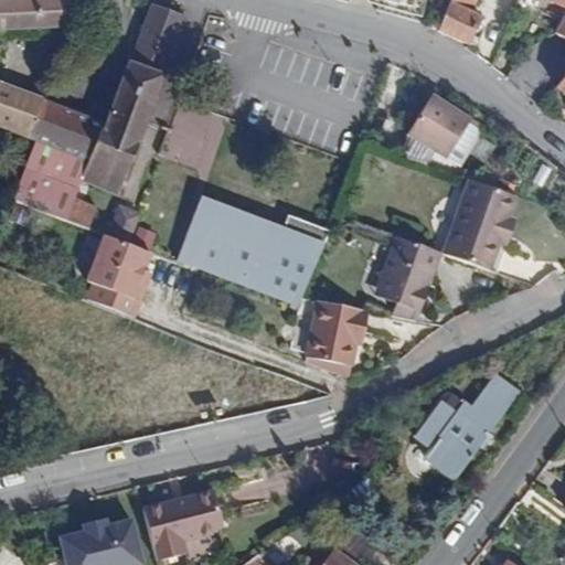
[(0,0),(0,29),(67,27),(65,0),(0,0)]
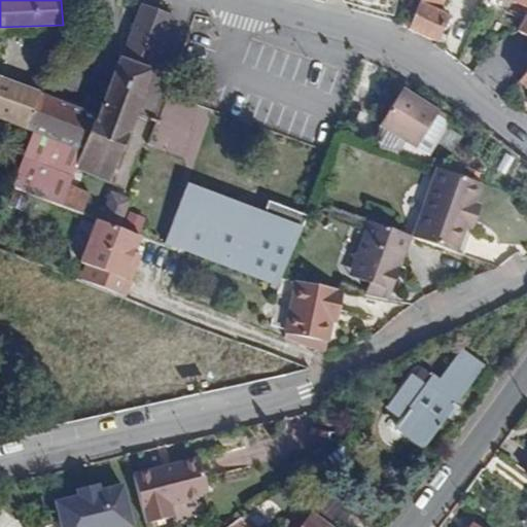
[(353,0),(351,9),(392,20),(395,4),(379,0),(370,0),(370,3),(358,0),(353,0)]
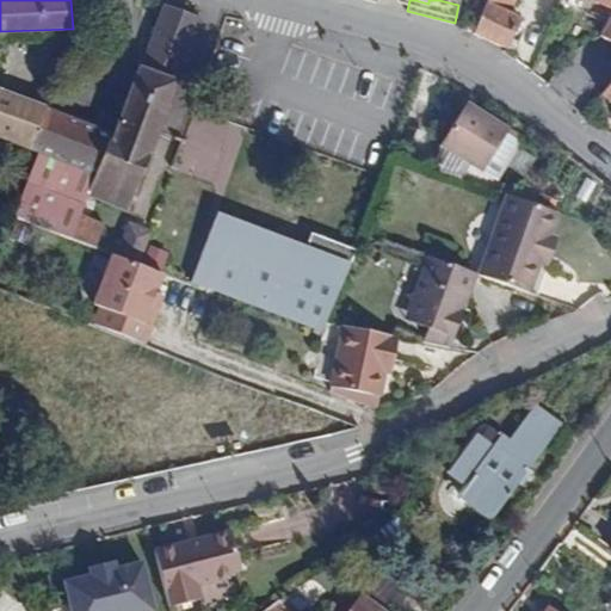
[(524,18),(511,12),(516,0),(488,0),(475,32),(508,48),(524,18)]
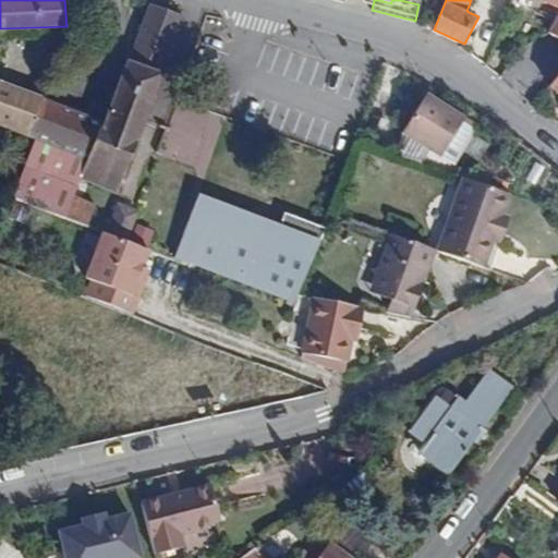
[(81,178),(117,192),(144,119),(170,49),(165,47),(179,11),(153,2),(105,122),(44,98),(29,138),(35,141),(13,197),(89,226),(98,202),(75,193),(81,178)]
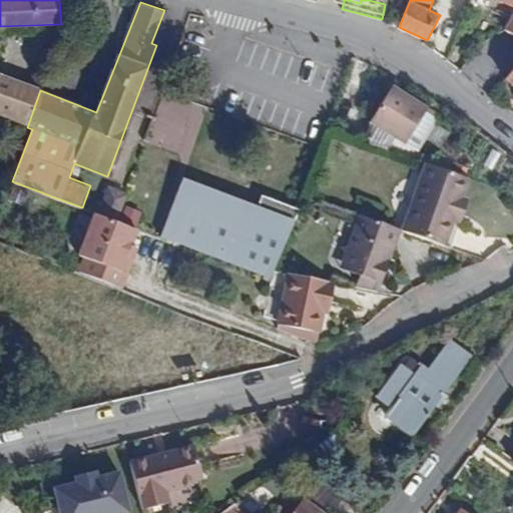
[(151,43),(156,45),(170,12),(164,10),(151,43)]
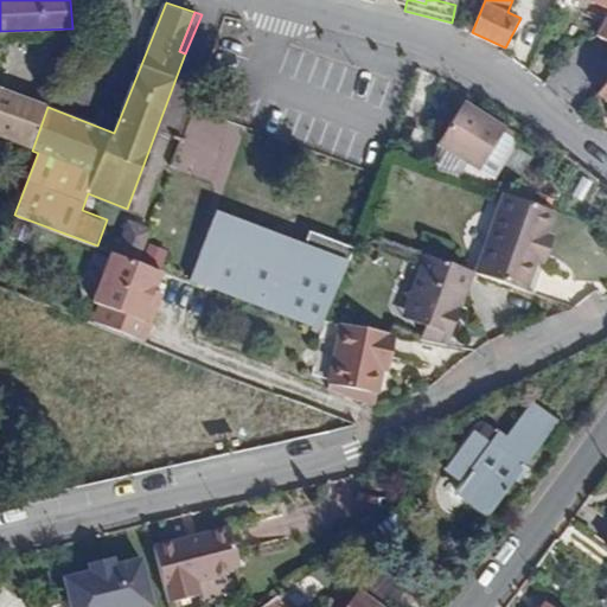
[(0,76),(11,40),(0,38),(0,76)]
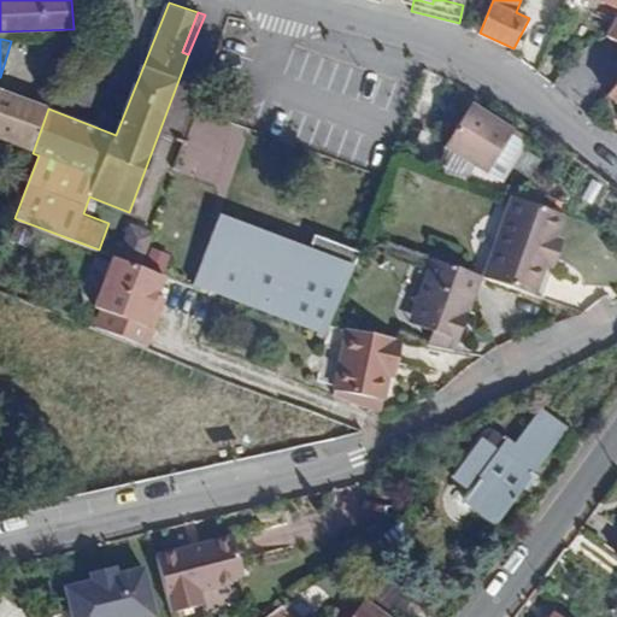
[(0,140),(33,153),(48,109),(62,94),(51,84),(46,83),(27,100),(0,89),(0,140)]
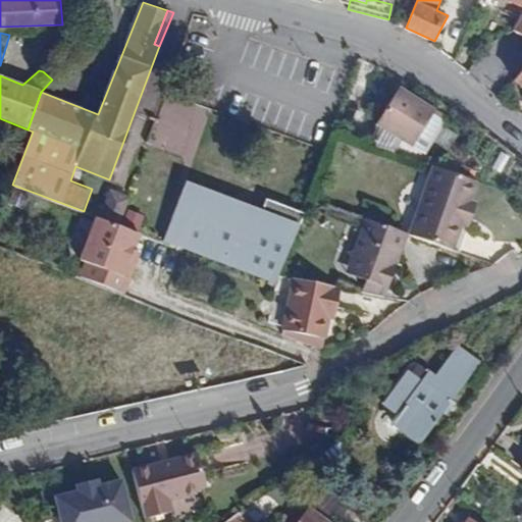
[(399,90),(376,123),(369,145),(408,159),(413,147),(426,155),(446,123),(432,115),(434,112),(399,90)]
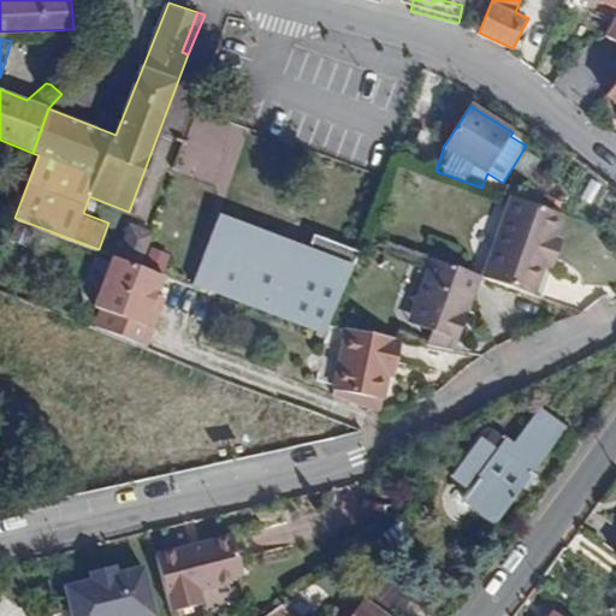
[(177,170),(230,187),(247,131),(195,114),(177,170)]
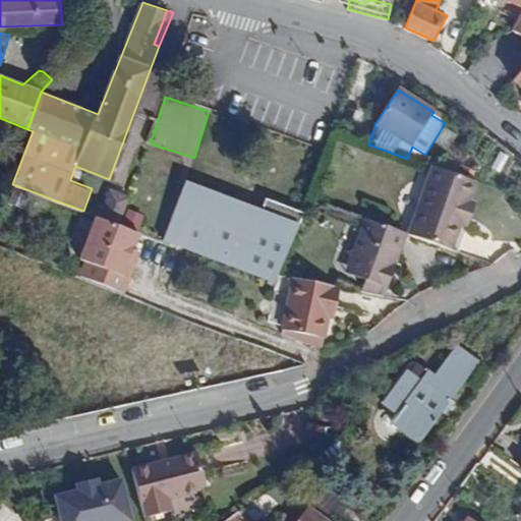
[(447,119),(433,112),(431,115),(445,123),(447,119)]
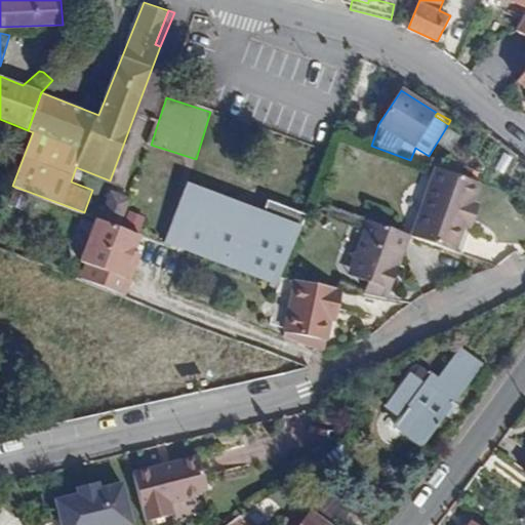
[(458,244),(465,227),(469,217),(475,220),(480,206),(474,203),(480,185),(437,170),(415,229),(458,244)]
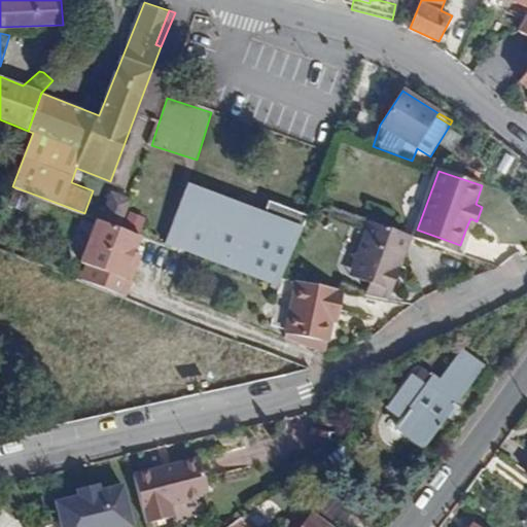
[(279,290),(308,215),(269,200),(264,215),(186,185),(163,245),(279,290)]
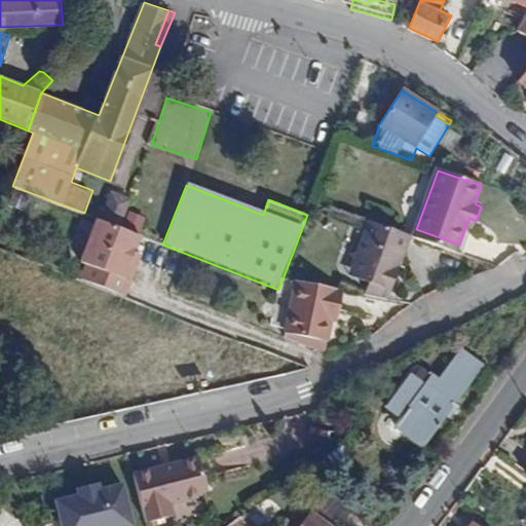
[(133,277),(126,275),(136,250),(141,233),(99,218),(81,260),(87,263),(81,278),(124,296),(133,277)]
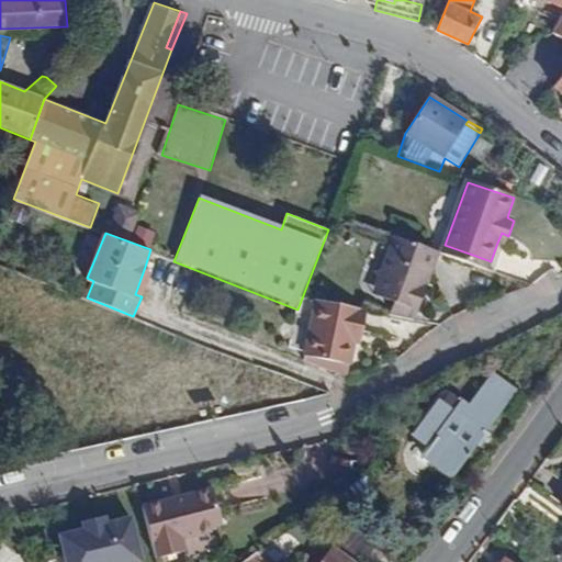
[(497,243),(506,245),(508,236),(502,233),(497,243)]
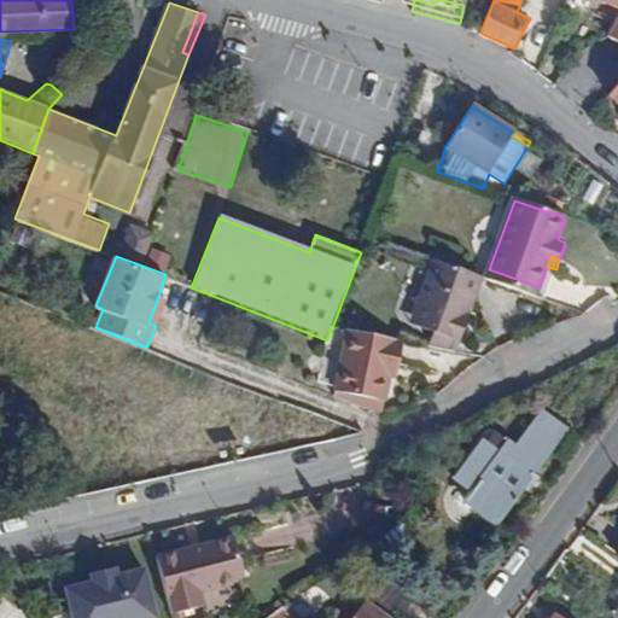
[(437,330),(461,338),(483,277),(437,261),(426,295),(415,299),(420,309),(426,326),(437,330)]
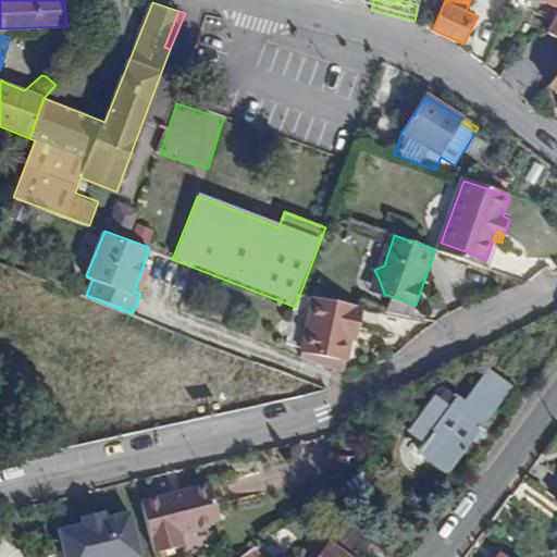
[(483,267),(486,259),(441,243),(437,250),(483,267)]
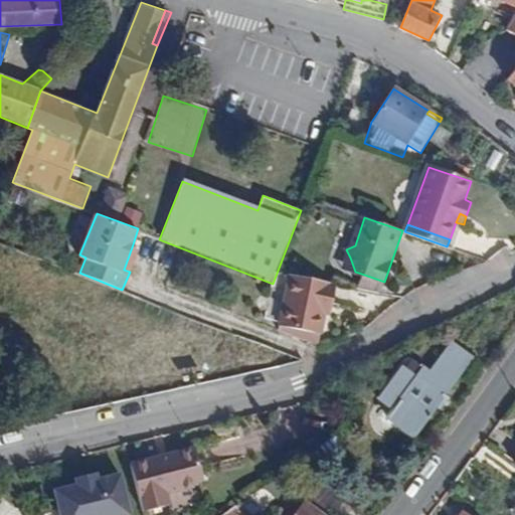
[(124,270),(130,272),(139,246),(133,244),(124,270)]
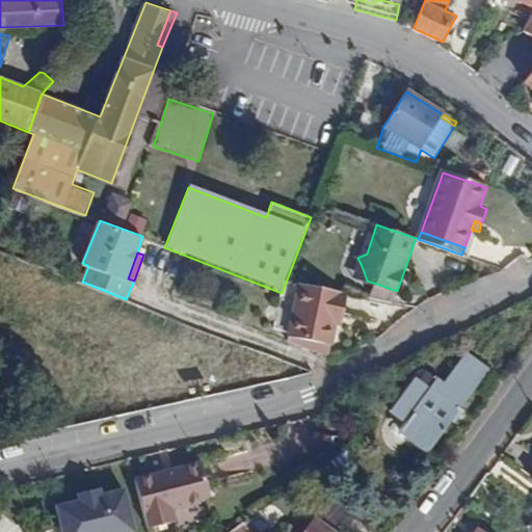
[(357,277),(367,281),(362,266),(357,277)]
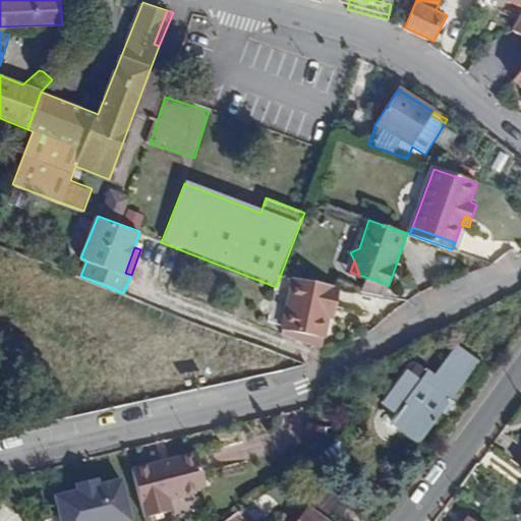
[(332,305),(337,305),(342,285),(293,275),(289,293),(276,290),(269,321),(282,324),(282,327),(284,328),(326,337),(330,319),(332,305)]
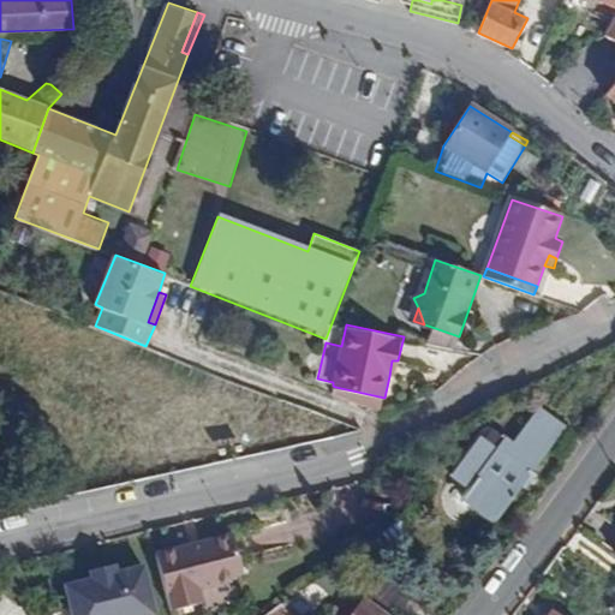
[(430,342),(457,347),(459,336),(435,328),(430,342)]
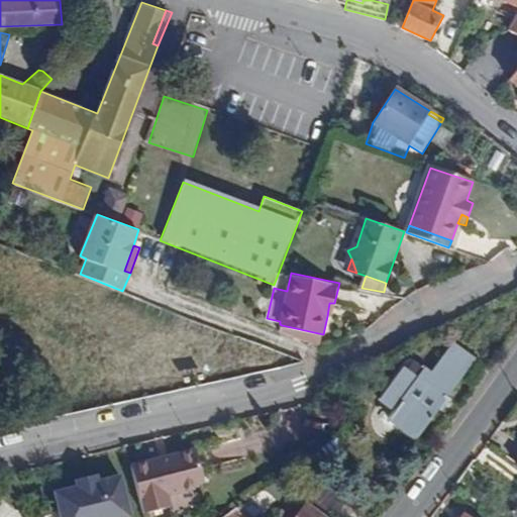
[(280,332),(320,348),(323,334),(282,325),(280,332)]
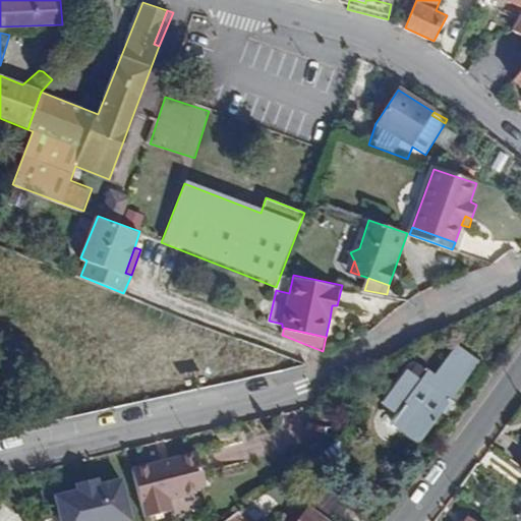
[(399,412),(425,432),(478,362),(458,346),(438,374),(429,368),(421,381),(408,370),(385,400),(399,412)]
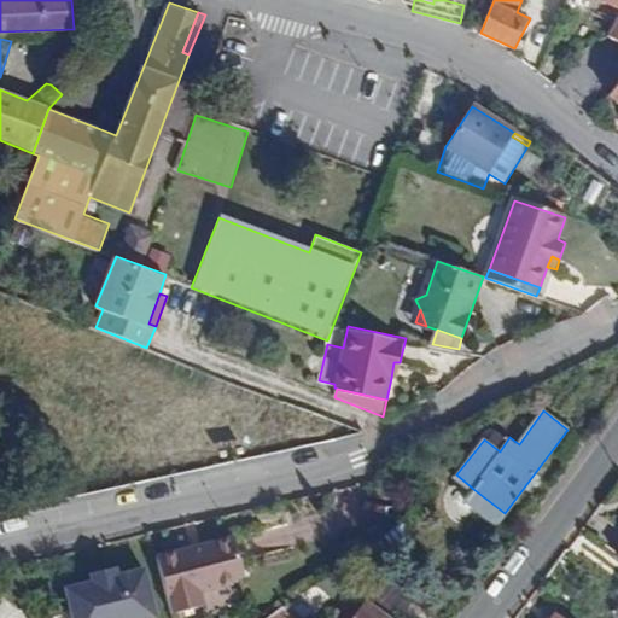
[(495,524),(505,513),(473,489),(464,500),(495,524)]
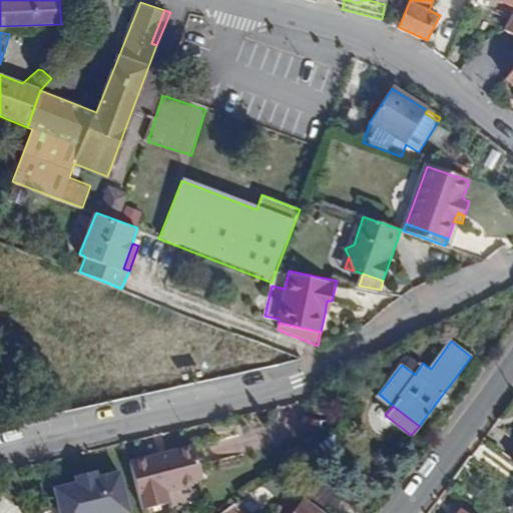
[(325,459),(340,448),(341,441),(333,432),(309,450),(317,459),(325,459)]
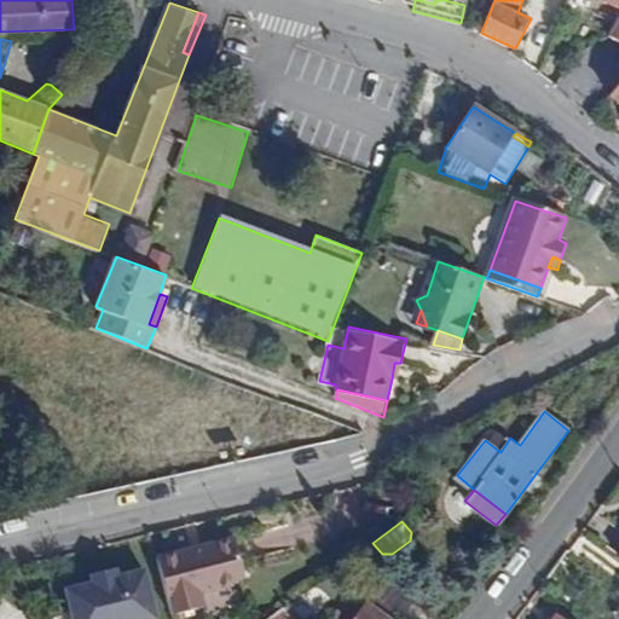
[(162,556),(173,615),(206,608),(203,595),(238,588),(247,583),(239,542),(207,548),(208,553),(197,555),(196,550),(162,556)]
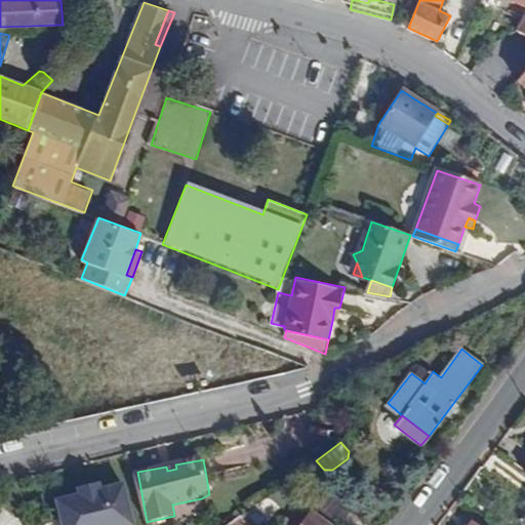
[(133,524),(125,482),(103,487),(102,484),(81,488),(81,491),(57,495),(63,524),(133,524)]
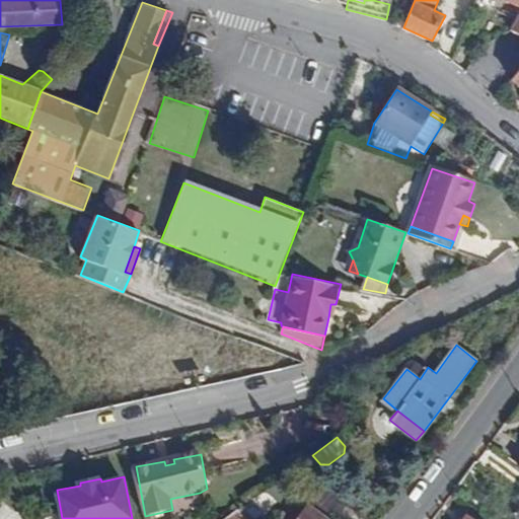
[(279,513),(287,518),(293,518),(306,501),(304,500),(296,494),(286,505),(279,513)]
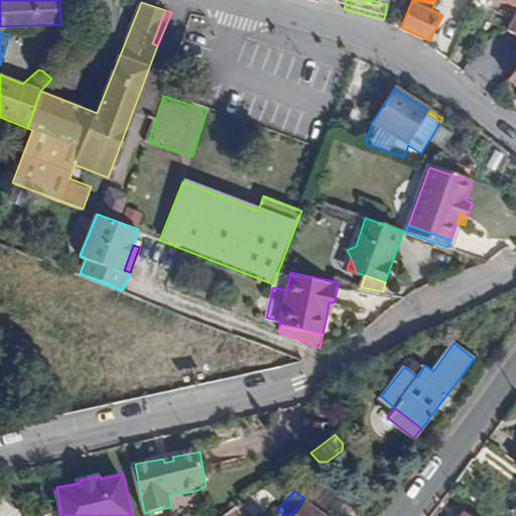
[(252,515),(255,515),(261,510),(253,502),(258,497),(254,494),(239,504),(252,515)]
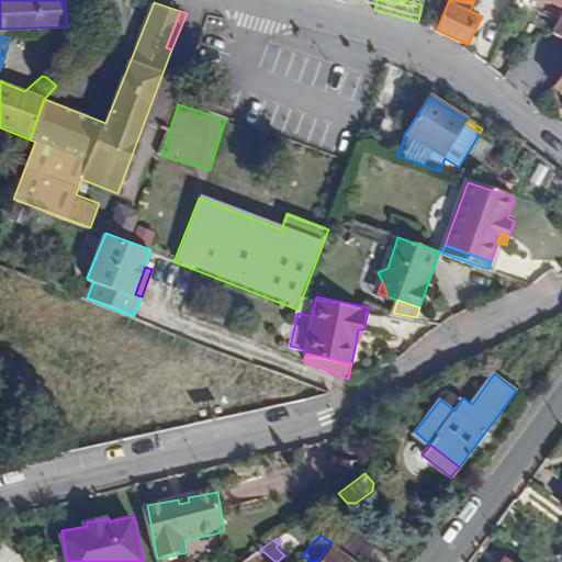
[(359,561),(332,542),(317,561),(359,561)]
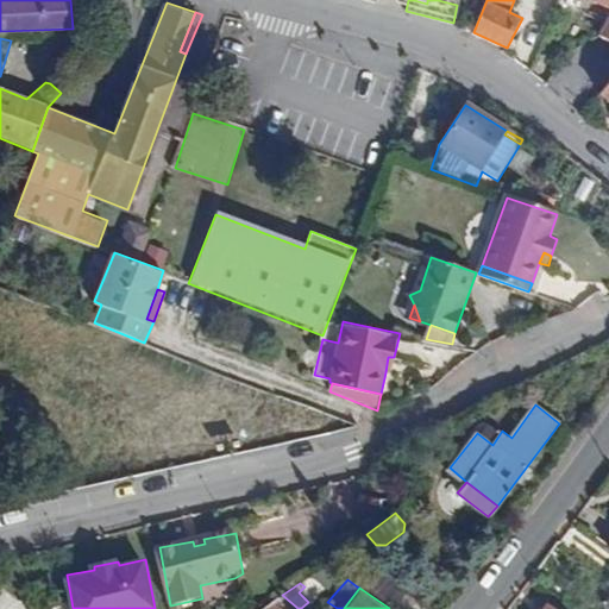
[(297,608),(282,595),(263,608),(297,608)]
